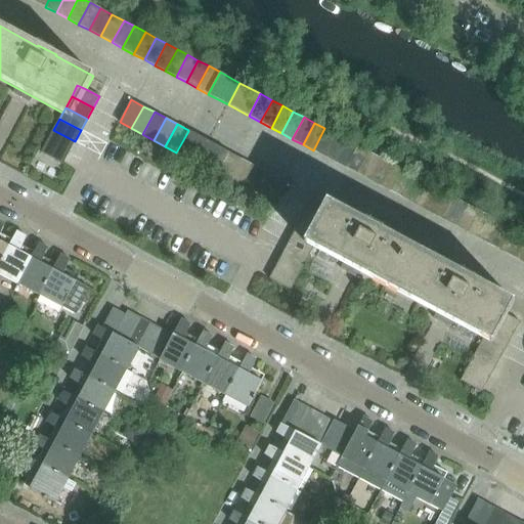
[(336,134),(324,128),(313,150),(324,156),(336,134)]
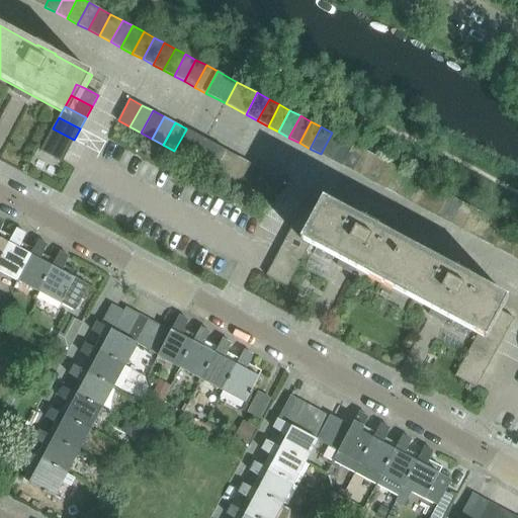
[(74,140),(53,128),(47,140),(68,151),(74,140)]
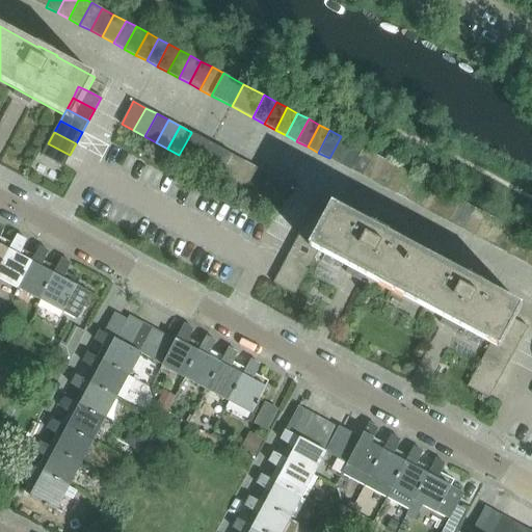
[(191,133),(179,155),(179,156),(200,166),(212,143),(191,133)]
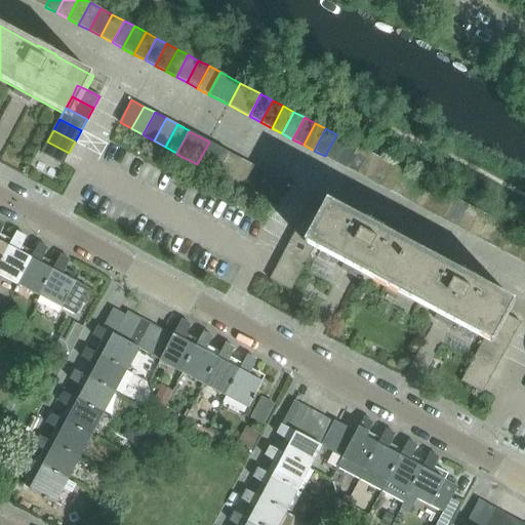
[(348,140),(336,134),(325,156),(335,162),(348,140)]
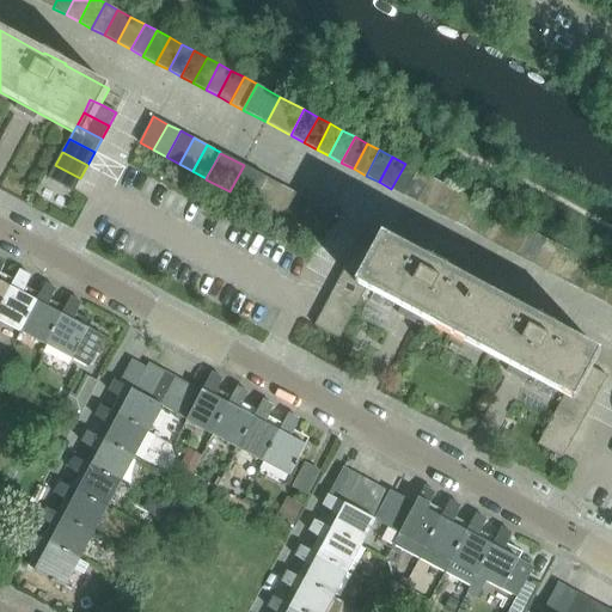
[(417,170),(405,164),(391,189),(403,196),(417,170)]
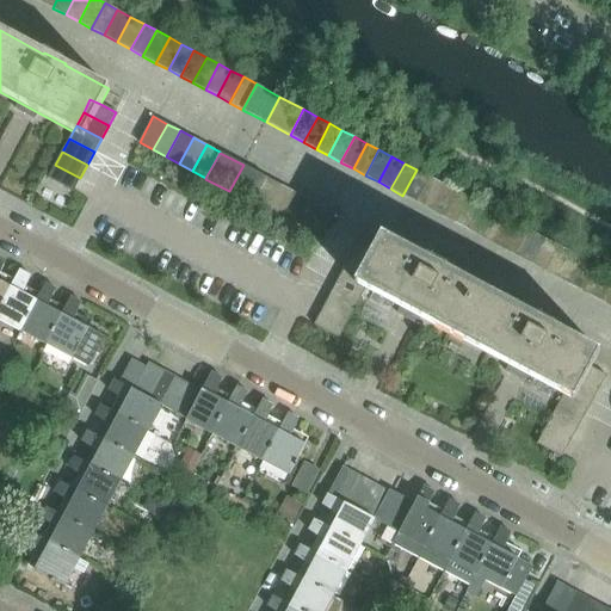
[(80,178),(55,165),(48,178),(73,192),(80,178)]
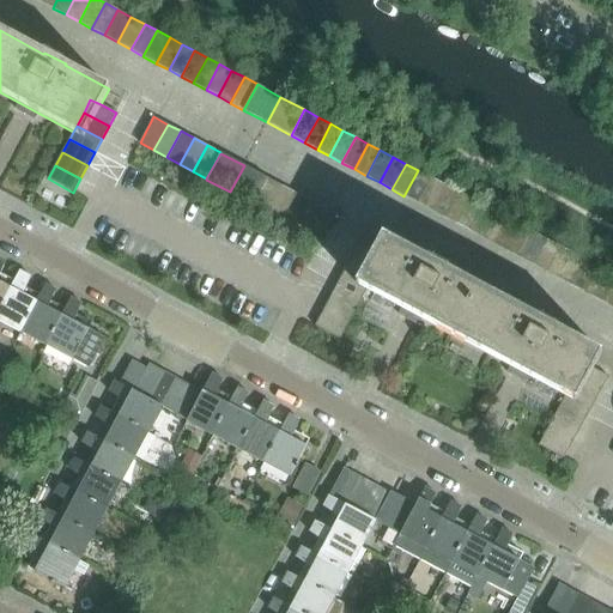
[(267,178),(244,165),(230,192),(254,205),(254,204),(267,178)]
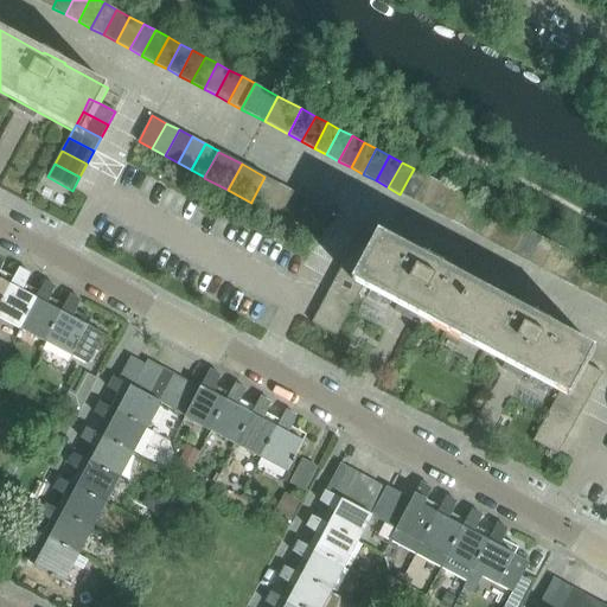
[(414,202),(427,176),(414,168),(400,195),(414,202)]
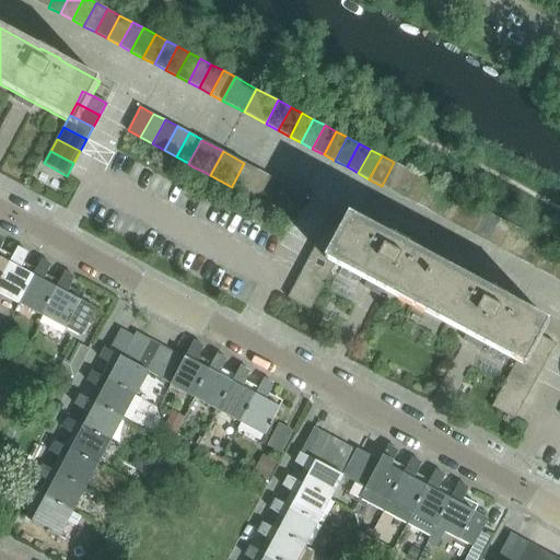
[(232,186),(244,193),(257,170),(245,162),(244,163),(232,186)]
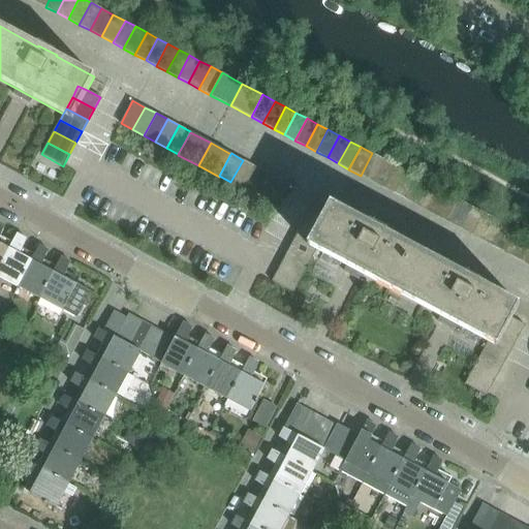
[(383,159),(372,153),(361,176),(371,181),(383,159)]
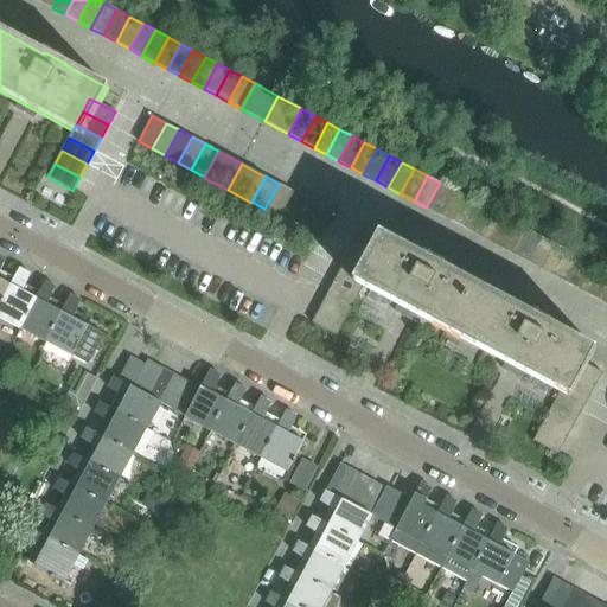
[(453,190),(440,183),(426,208),(439,215),(453,190)]
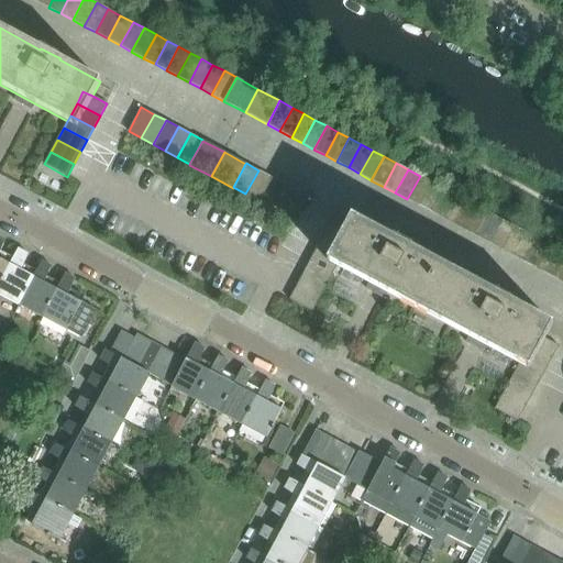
[(258,170),(245,194),(257,200),(271,176),(258,170)]
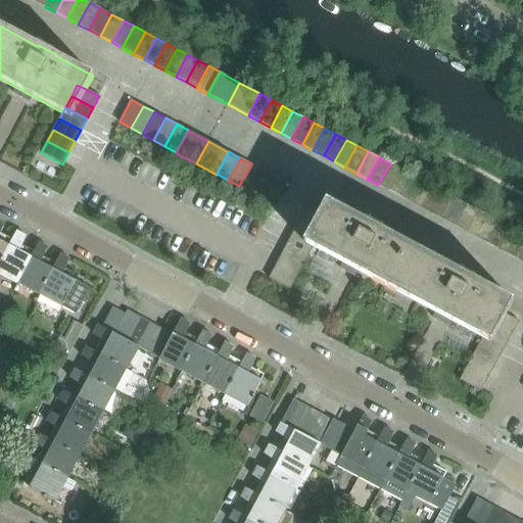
[(239,186),(250,192),(263,170),(251,163),(239,186)]
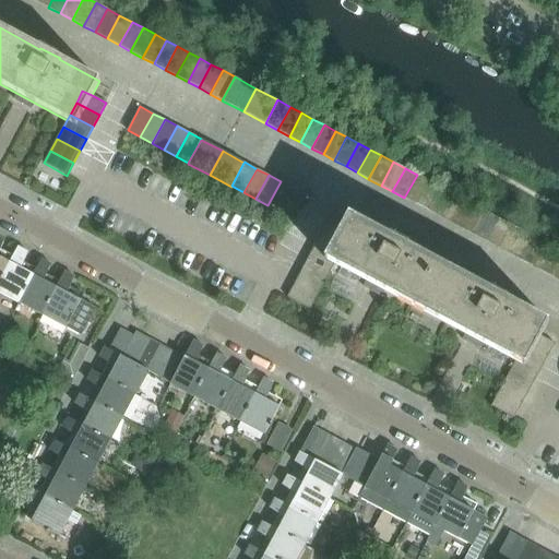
[(428,181),(417,175),(404,198),(416,204),(428,181)]
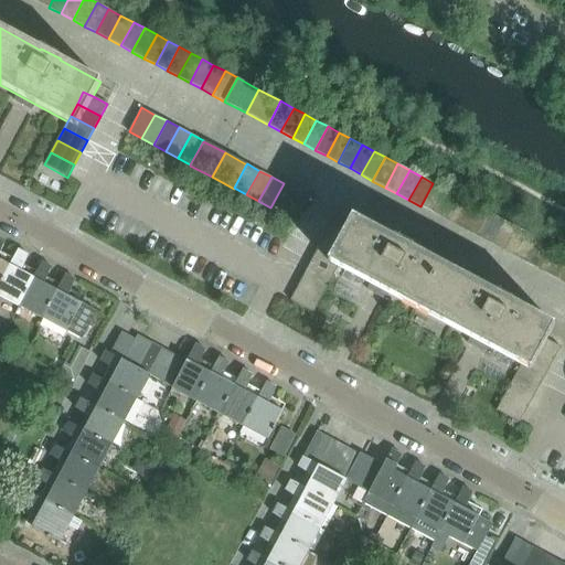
[(284,183),(270,208),(284,214),(296,190),(284,183)]
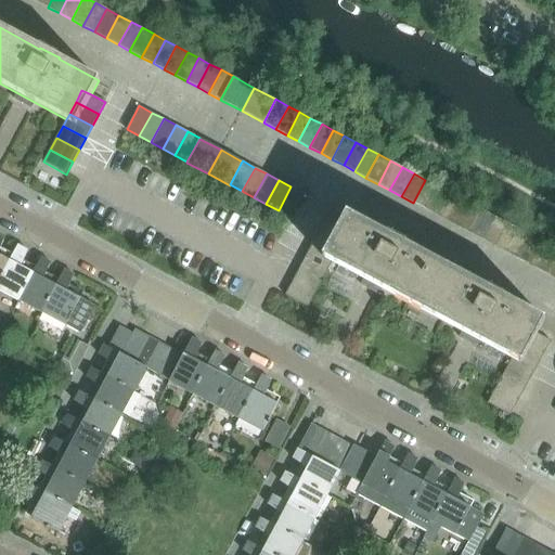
[(437,185),(425,180),(413,203),(424,209),(437,185)]
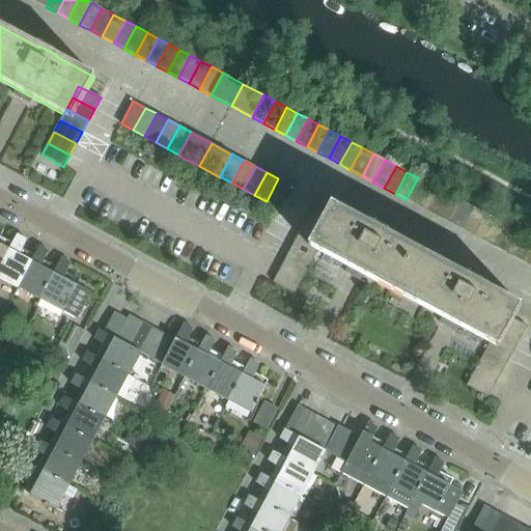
[(429,184),(418,177),(406,200),(417,205),(429,184)]
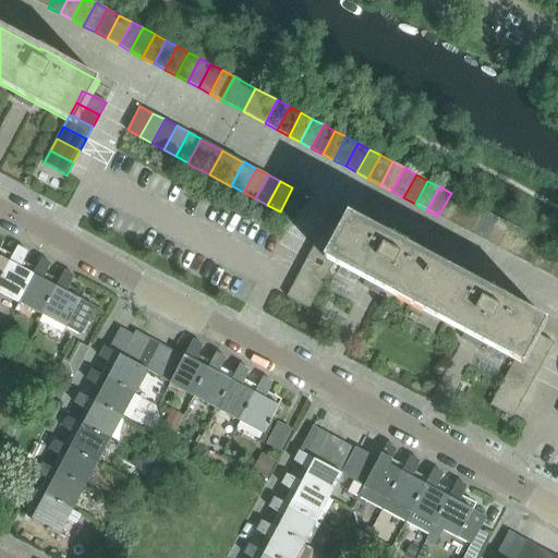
[(292,187),(280,211),(292,218),(304,194),(292,187)]
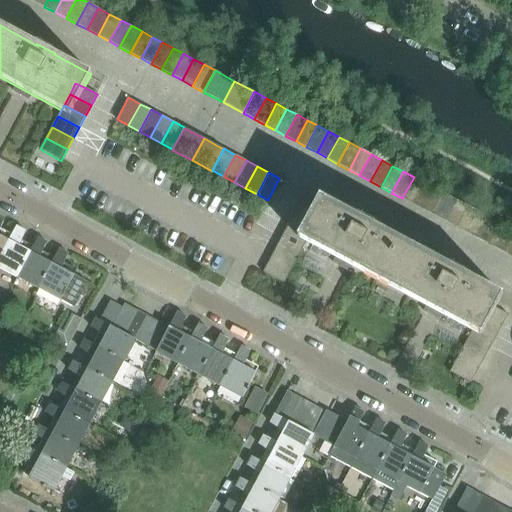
[(424,183),(414,177),(402,198),(413,204),(424,183)]
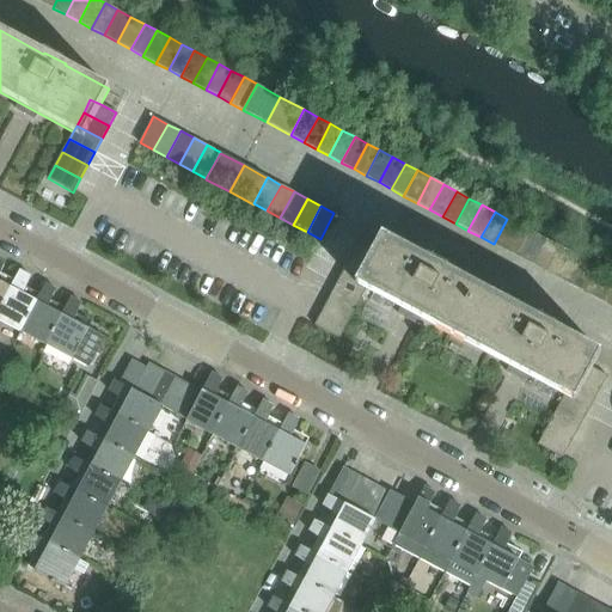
[(520,225),(507,219),(494,244),(506,251),(520,225)]
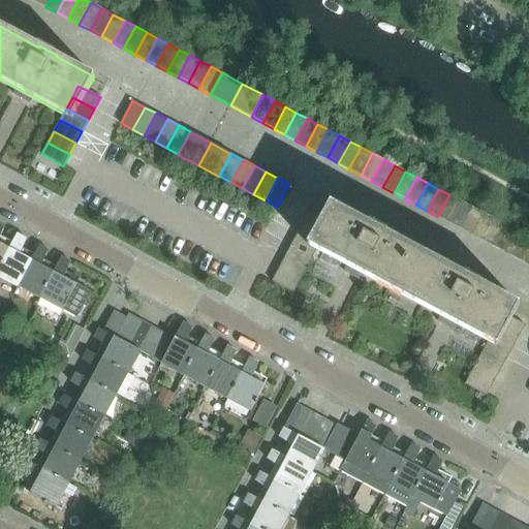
[(461,200),(449,194),(437,217),(448,223),(461,200)]
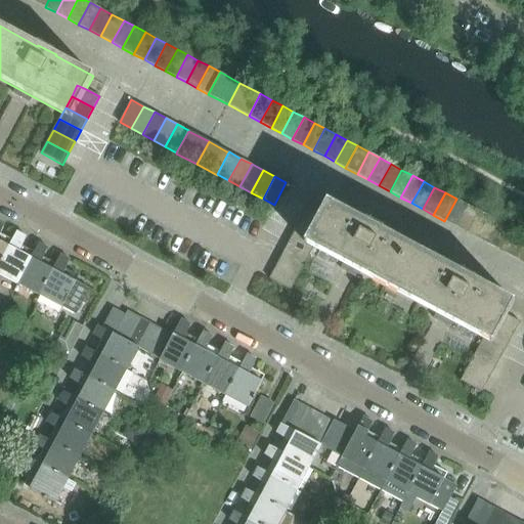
[(467,205),(456,199),(444,221),(455,226),(467,205)]
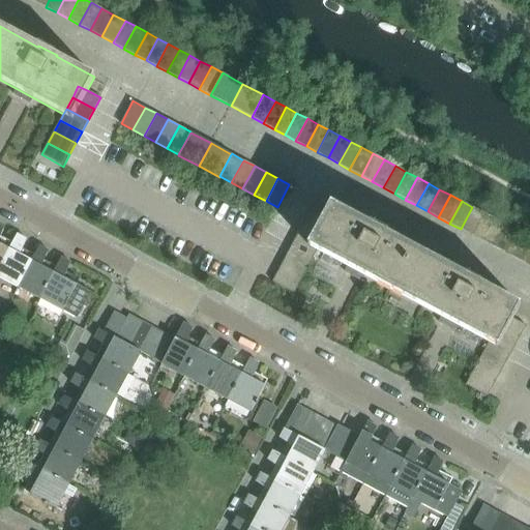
[(317,251),(403,296),(425,255),(387,234),(388,233),(370,223),(370,225),(330,204),(323,217),(332,223),(326,234),(320,246),(317,251)]
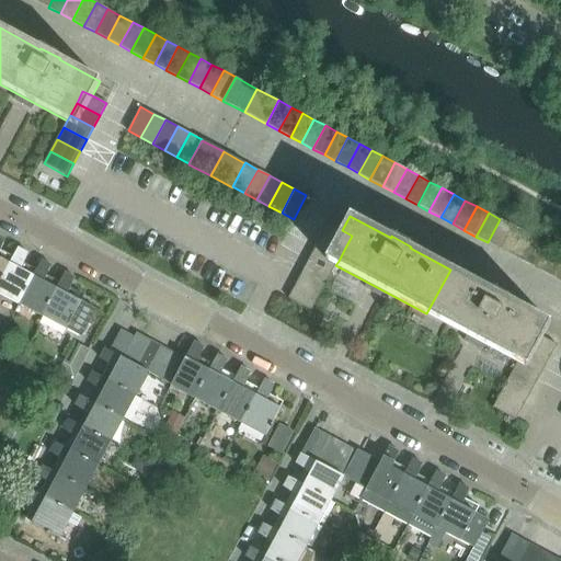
[(512,226),(500,219),(488,242),(500,249),(512,226)]
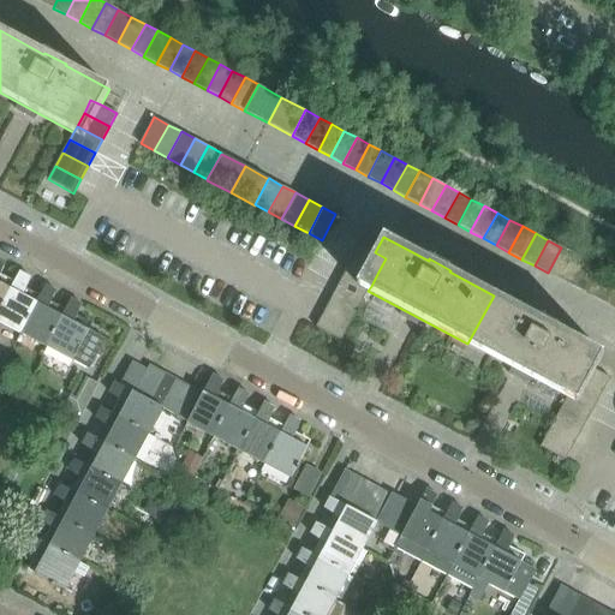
[(375,252),(360,244),(353,258),(378,272),(386,258),(375,252)]
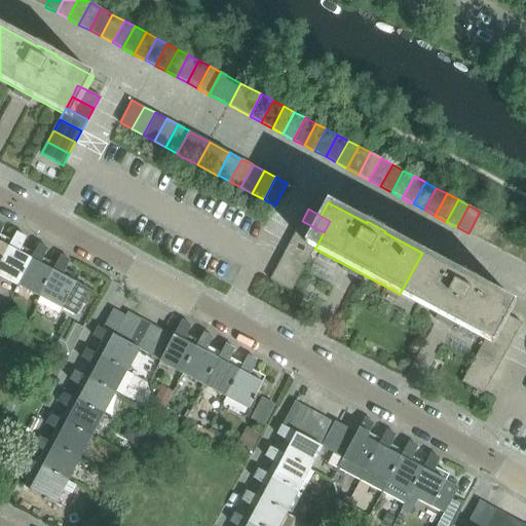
[(491,217),(480,212),(468,233),(479,239),(491,217)]
